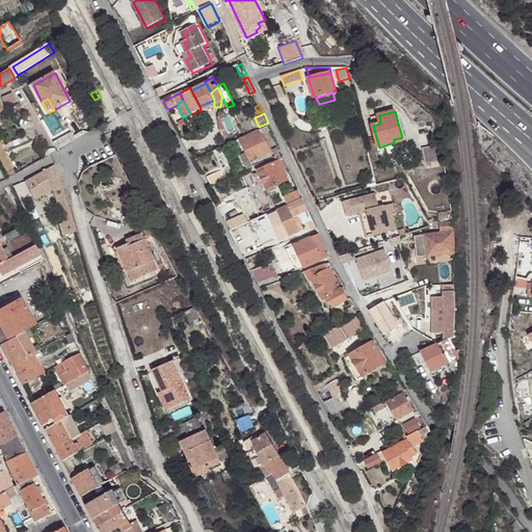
[(97,122),(99,125),(100,126),(101,128),(107,124),(103,117),(97,122)]
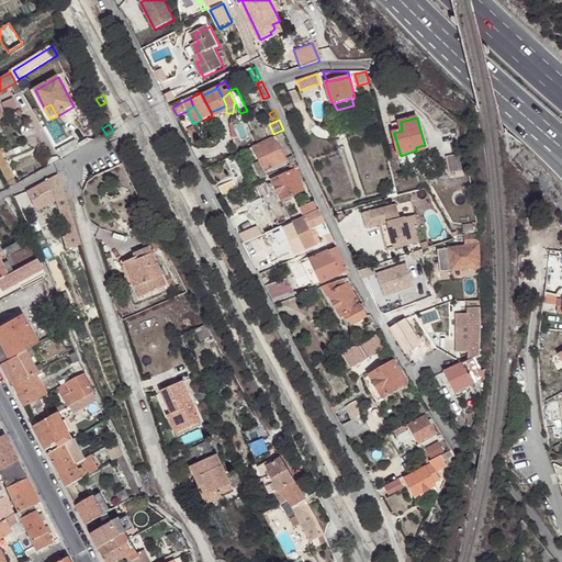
[(188,130),(192,141),(200,137),(195,126),(188,130)]
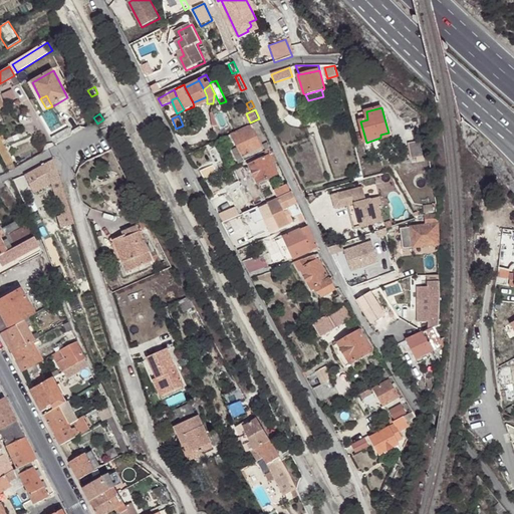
[(260,120),(252,124),(253,126),(235,135),(245,158),(263,148),(255,130),(262,125),(260,120)]
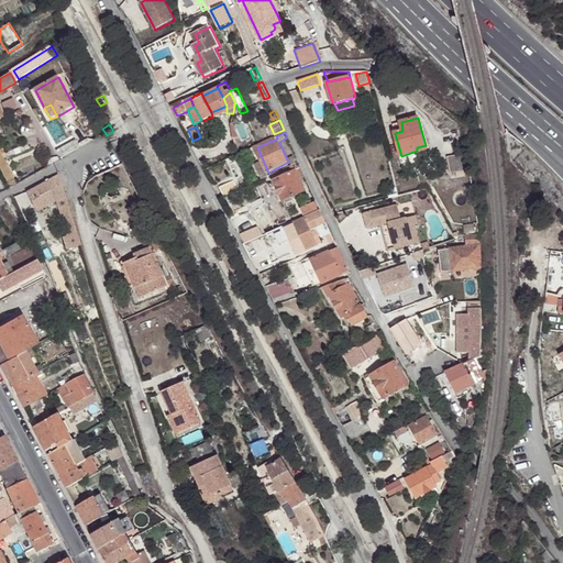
[(116,152),(118,152),(122,148),(119,142),(113,144),(112,145),(116,152)]
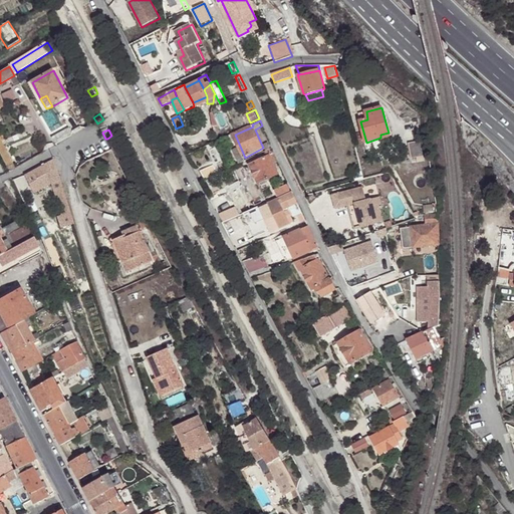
[(245,158),(235,135),(228,138),(240,164),(247,161),(245,158)]
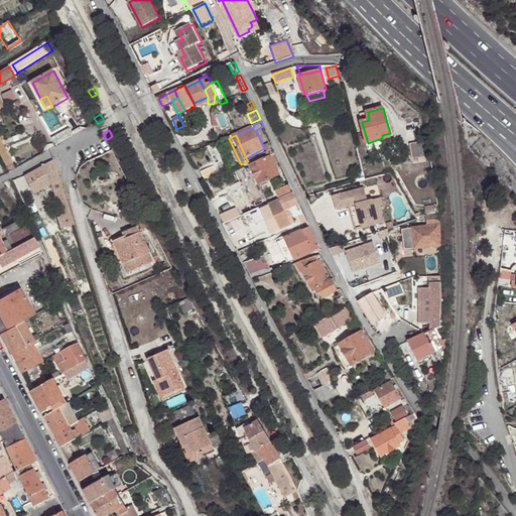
[(410,145),(412,159),(425,156),(423,142),(410,145)]
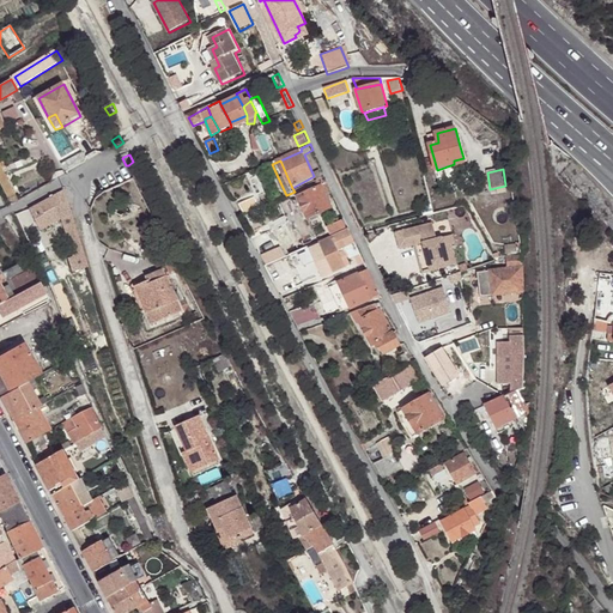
[(321,180),(316,181),(320,187),(323,186),(328,195),(334,193),(327,176),(321,180)]
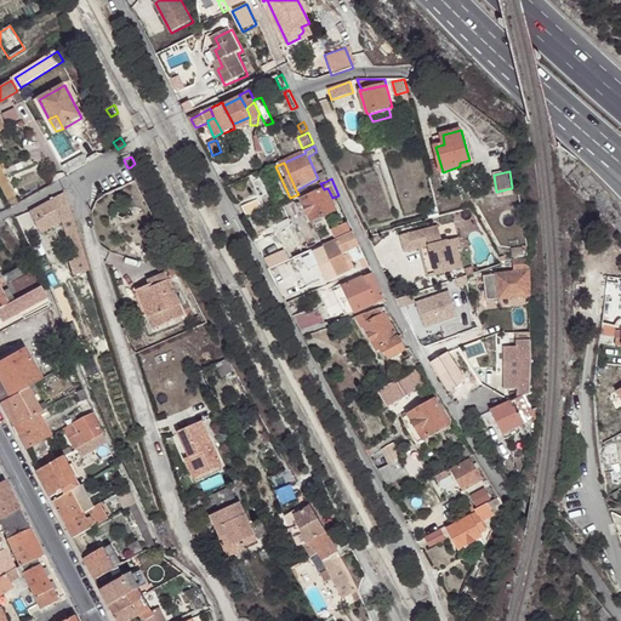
[(328,188),(324,189),(319,193),(312,195),(302,199),(303,203),(308,210),(314,223),(337,211),(332,198),(328,188)]
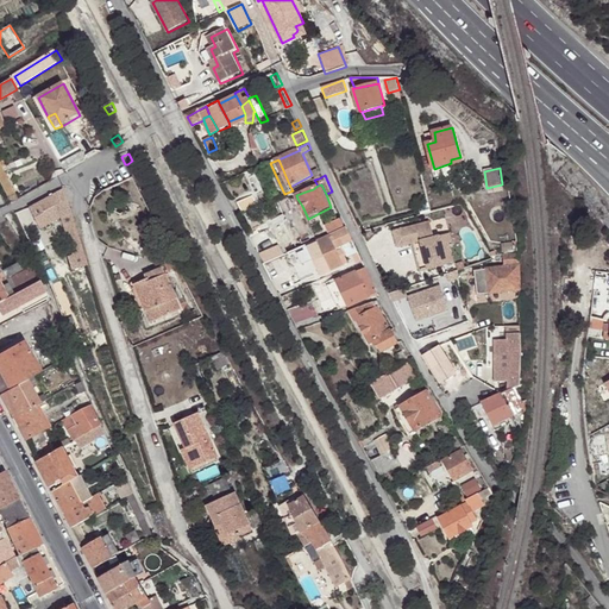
[(67,200),(64,190),(31,207),(36,218),(44,214),(44,213),(67,200)]
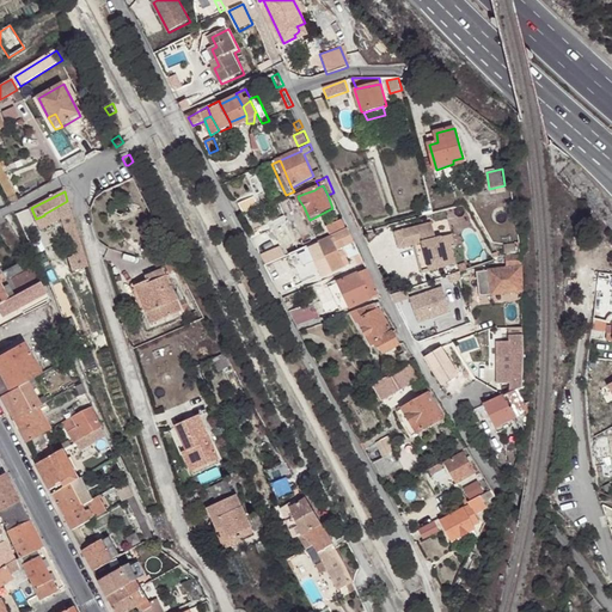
[(240,204),(245,215),(261,207),(256,196),(240,204)]
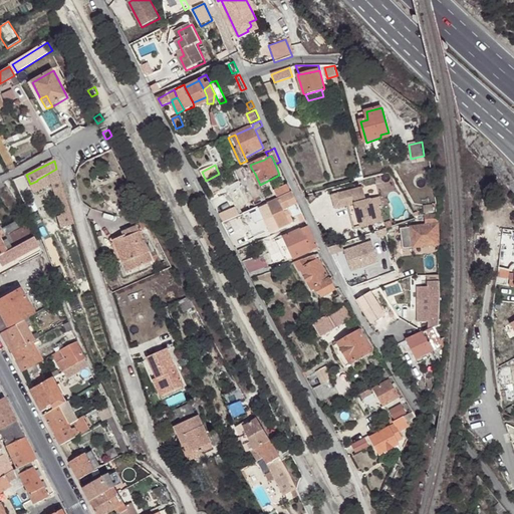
[(53,184),(60,204),(67,201),(65,196),(60,181),(53,184)]
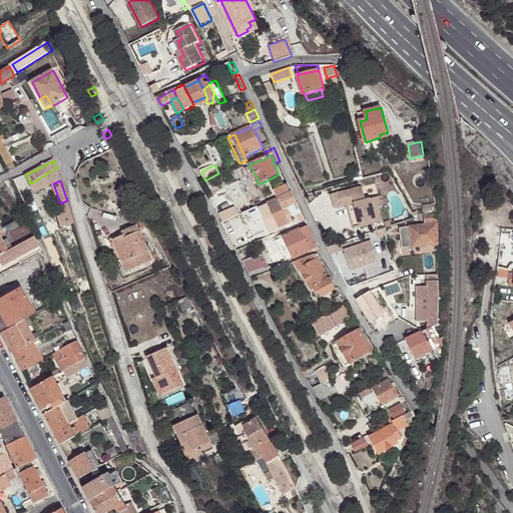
[(277,190),(280,197),(294,191),(290,183),(287,185),(277,190)]
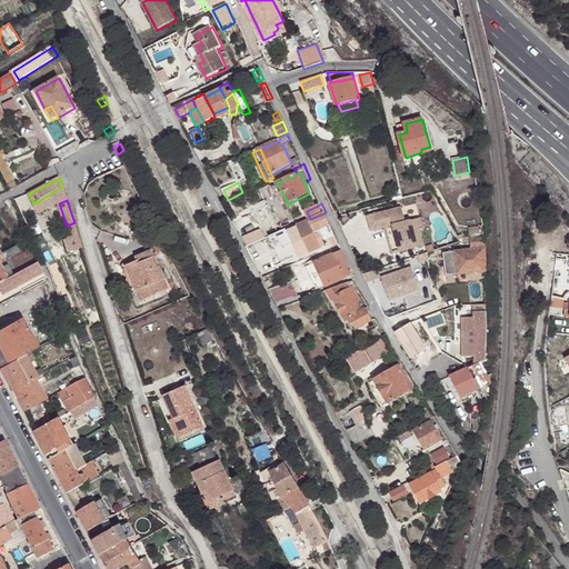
[(402,207),(381,212),(386,228),(387,227),(395,225),(401,251),(425,245),(421,231),(425,230),(421,218),(407,222),(402,207)]
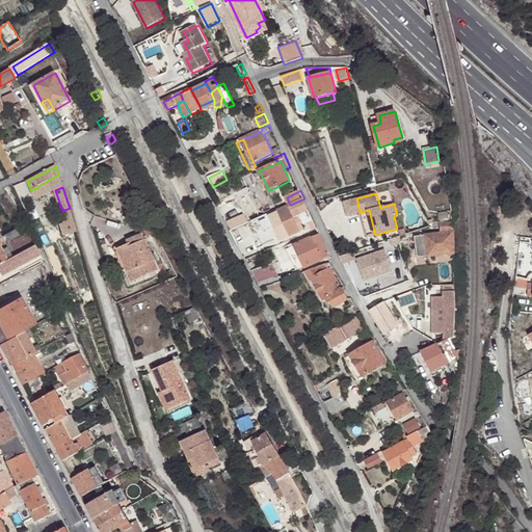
[(361,213),(356,198),(344,202),(348,215),(361,213)]
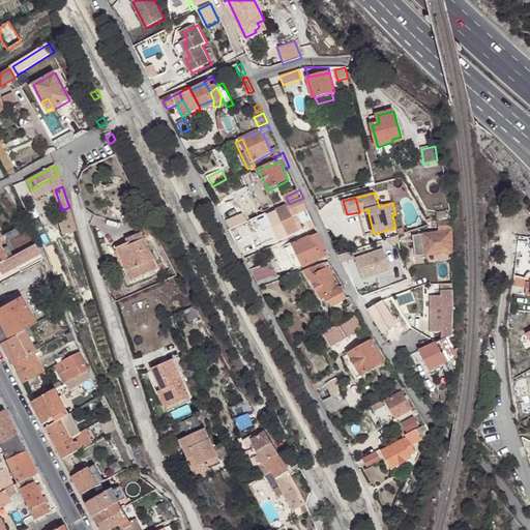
[(274,211),(268,213),(280,239),(289,235),(303,229),(298,217),(295,218),(294,215),(308,209),(303,199),(278,210),(277,208),(274,211)]
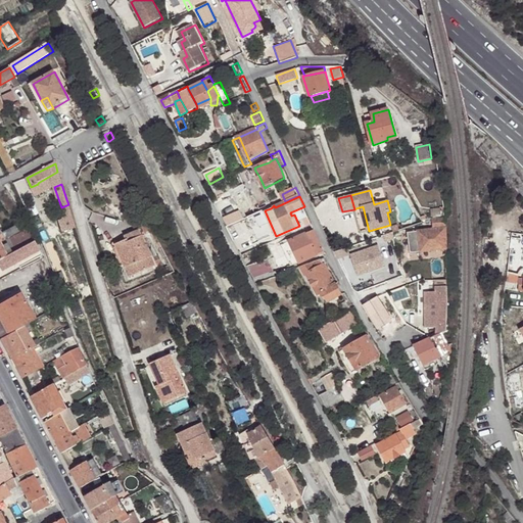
[(256,215),(247,219),(249,223),(253,221),(257,229),(262,227),(256,215)]
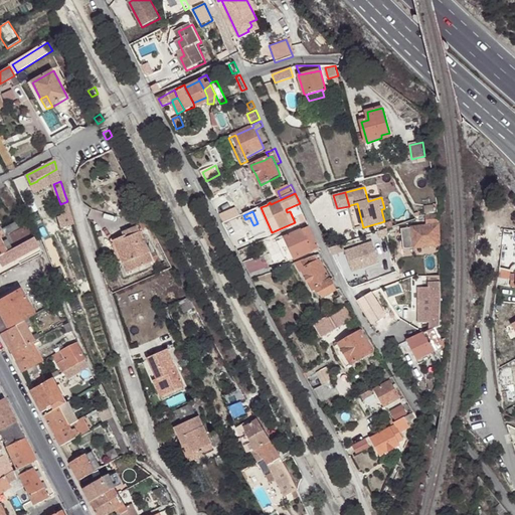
[(440,223),(441,212),(426,215),(427,225),(402,228),(405,249),(441,245),(440,223)]
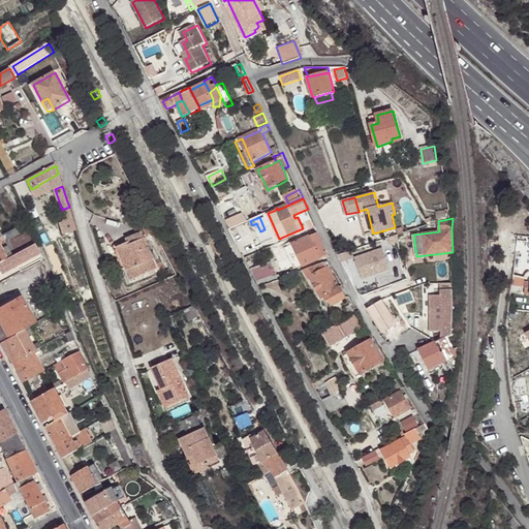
[(307,222),(311,230),(317,227),(313,219),(307,222)]
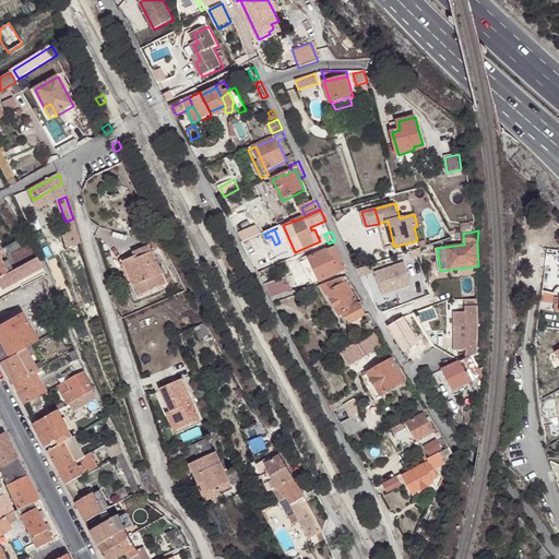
[(37,258),(24,235),(16,238),(16,239),(0,247),(13,271),(15,269),(12,264),(22,259),(25,264),(37,258)]
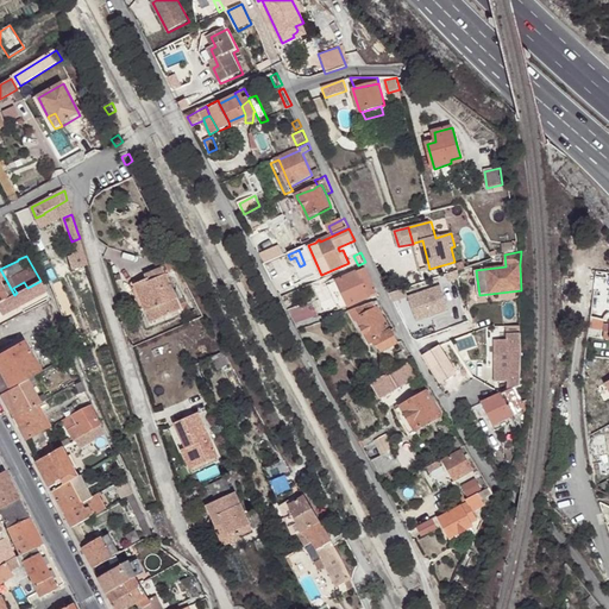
[(148,276),(164,271),(162,264),(131,275),(130,277),(139,302),(142,302),(135,278),(148,275),(148,276)]
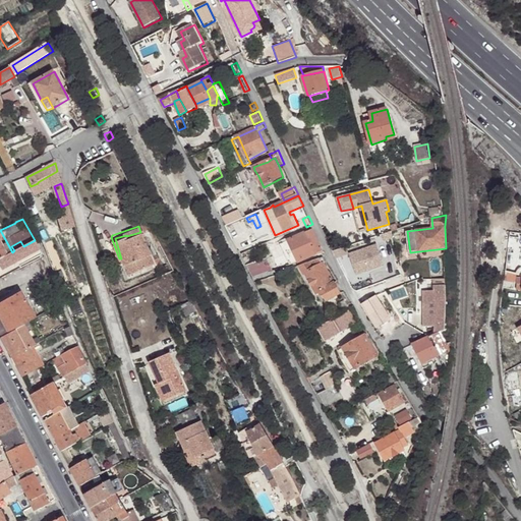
[(0,230),(0,229),(0,257),(12,252),(0,230)]
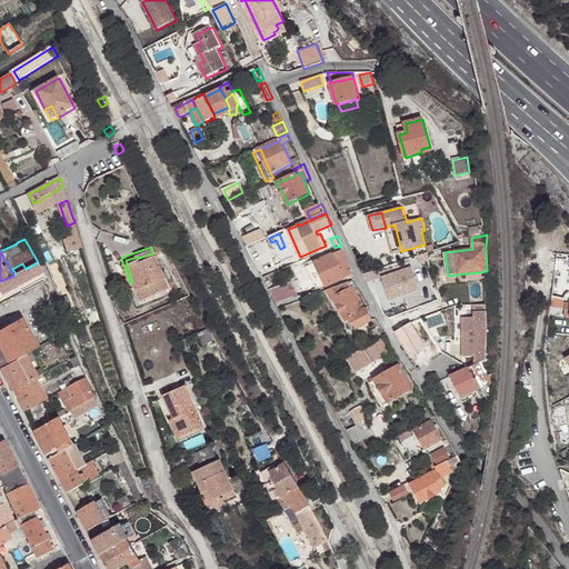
[(343,250),(336,252),(316,263),(327,287),(349,277),(349,279),(356,277),(343,250)]
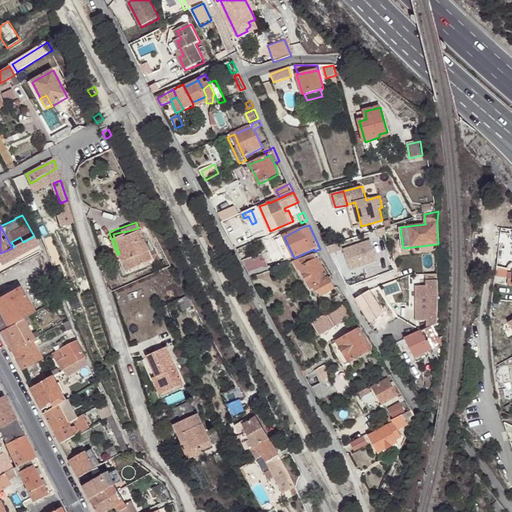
[(138,262),(141,261),(149,259),(138,228),(124,232),(124,231),(113,234),(119,254),(125,267),(138,262)]
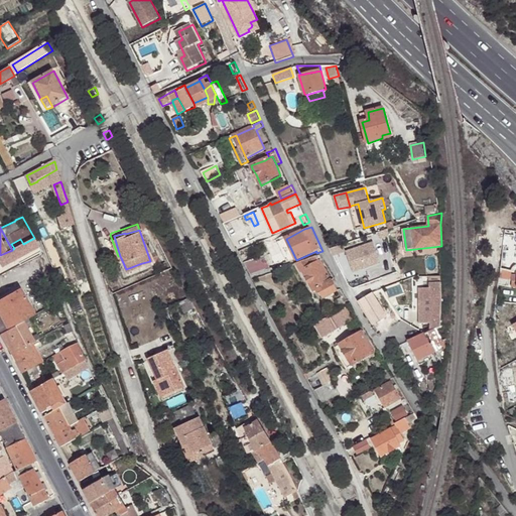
[(38,246),(34,238),(23,244),(14,248),(12,250),(0,255),(0,272),(1,275),(20,266),(19,262),(26,258),(24,254),(38,246)]
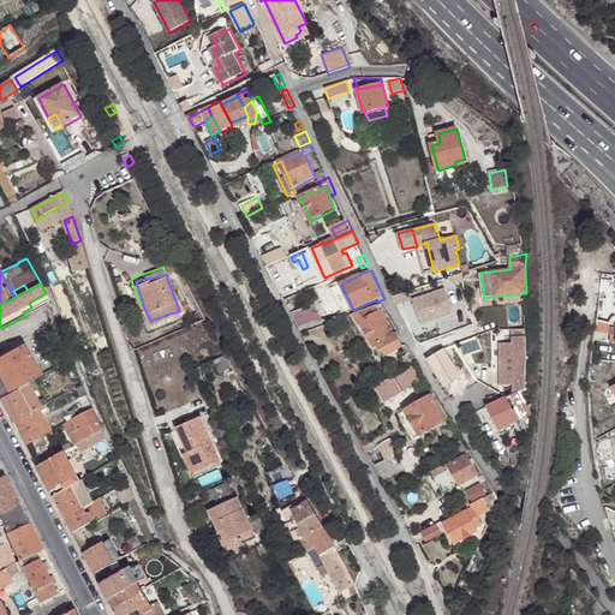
[(17,296),(28,291),(24,285),(13,291),(17,296)]
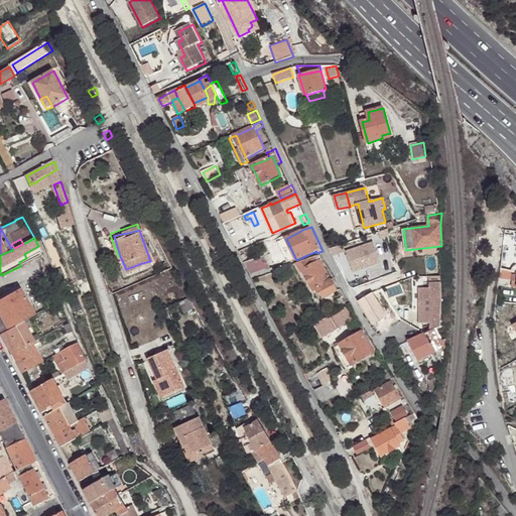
[(277,242),(288,263),(296,260),(286,239),(277,242)]
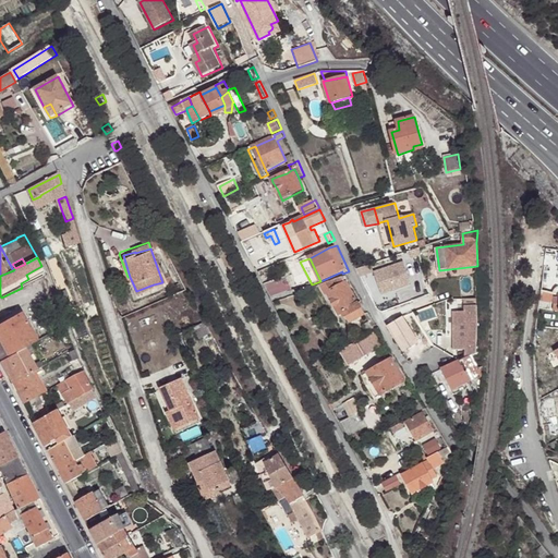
[(553,265),(544,265),(543,275),(553,276),(553,265)]
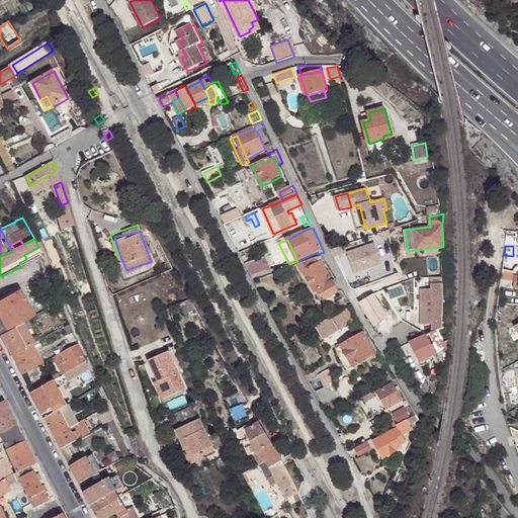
[(265,257),(246,264),(252,277),(272,269),(265,257)]
